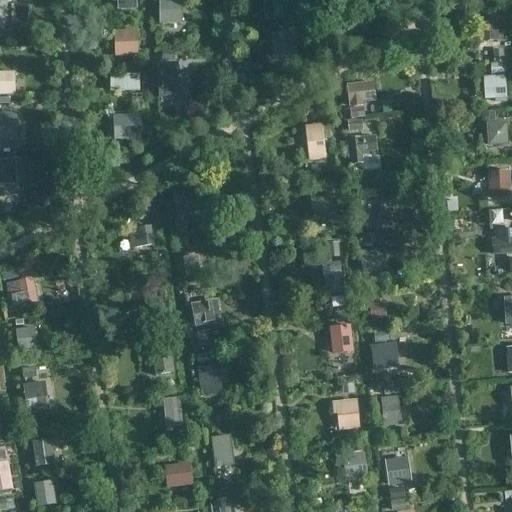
[(135,0),(111,0),(112,1),(117,1),(117,10),(136,9),(135,0)]
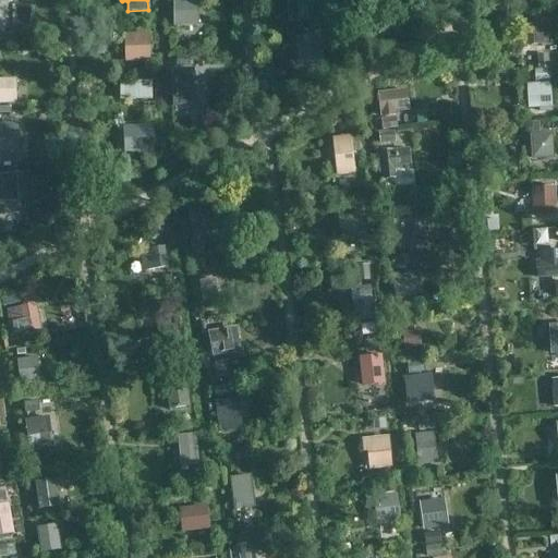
[(198,26),(197,0),(172,0),(173,26),(198,26)]
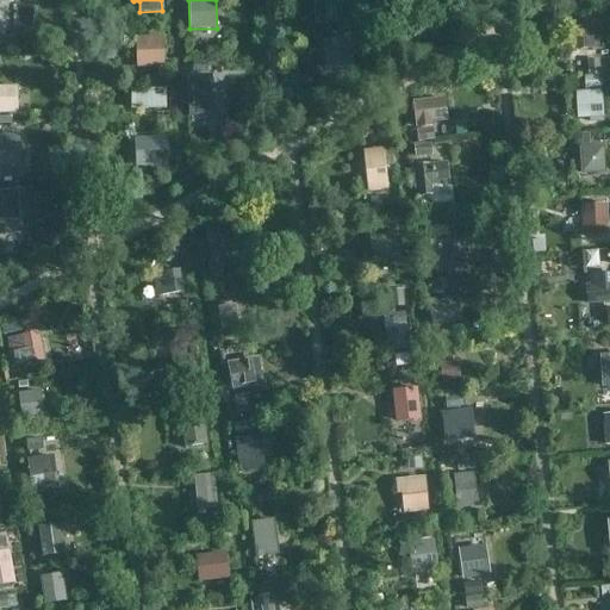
[(324,0),(325,24),(349,23),(348,0),(324,0)]
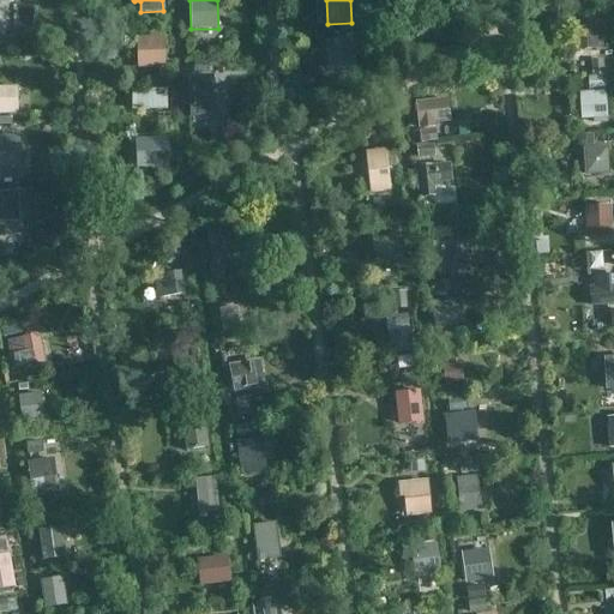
[(603,49),(601,17),(581,18),(582,23),(575,23),(576,50),(603,49)]
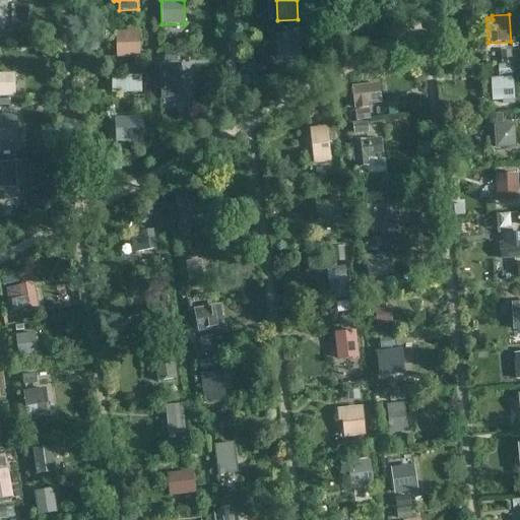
[(140,57),(139,30),(115,31),(116,58),(140,57)]
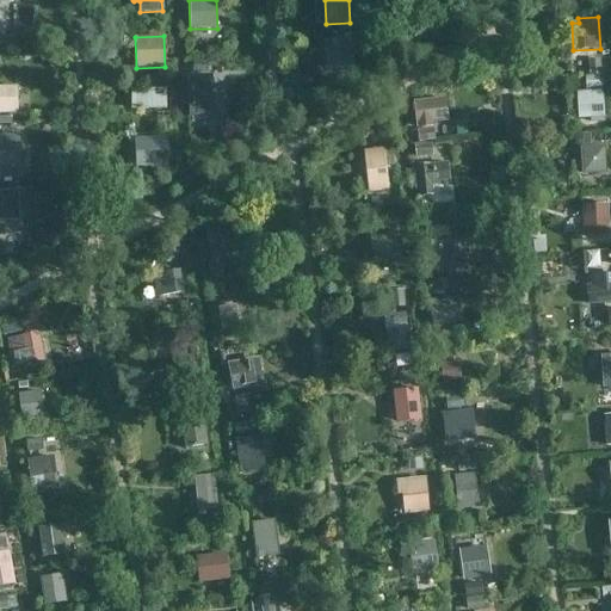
[(352,37),(319,39),(320,72),(355,69),(352,37)]
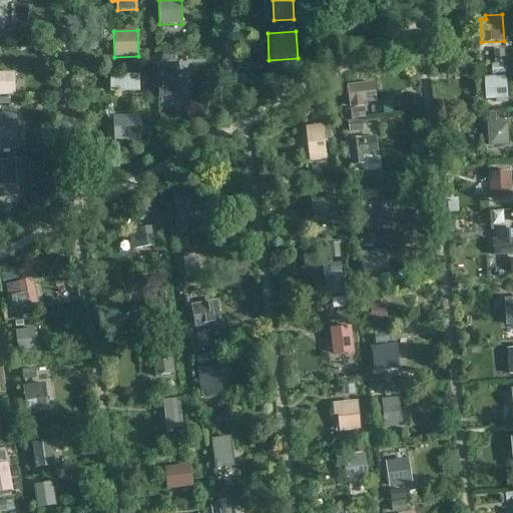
[(505,62),(504,49),(494,50),(494,63),(505,62)]
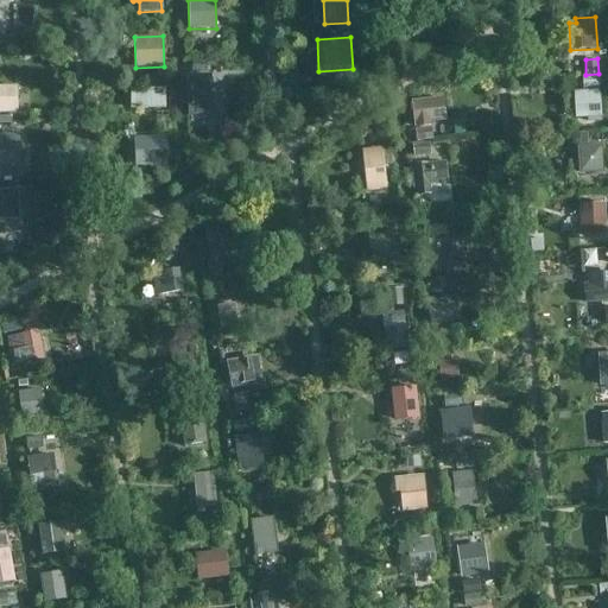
[(207,71),(207,62),(192,62),(192,71),(207,71)]
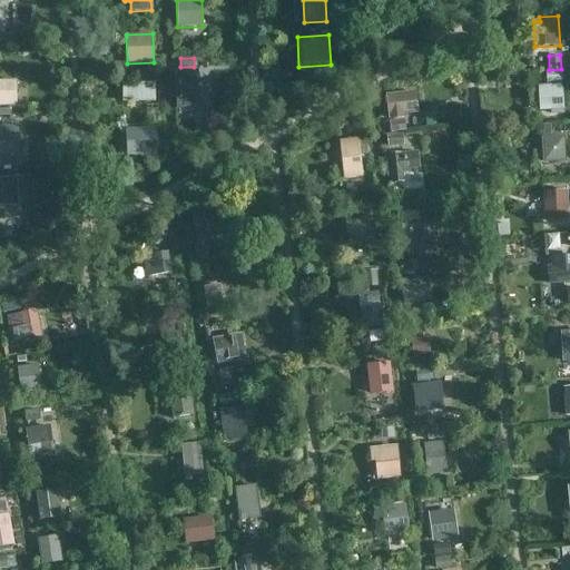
[(198,108),(197,69),(180,70),(180,98),(176,98),(176,108),(198,108)]
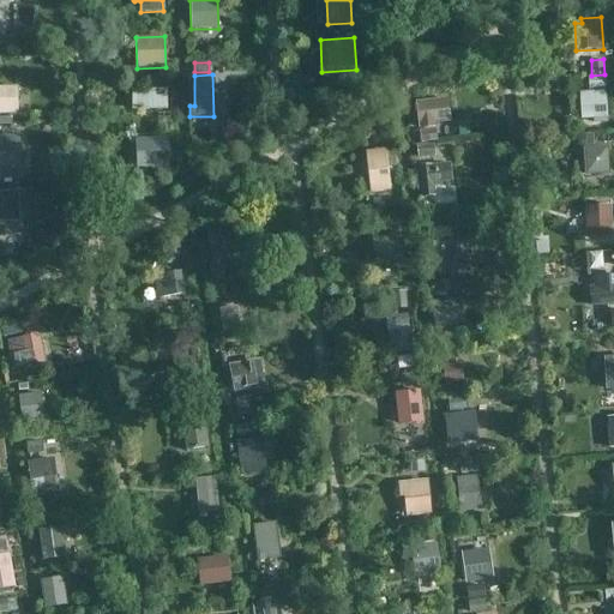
[(588,76),(589,89),(606,88),(606,76),(588,76)]
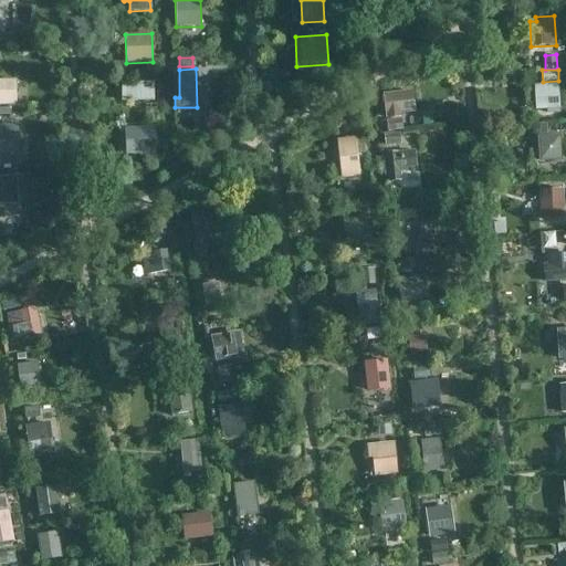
[(0,79),(0,104),(16,104),(16,79),(0,79)]
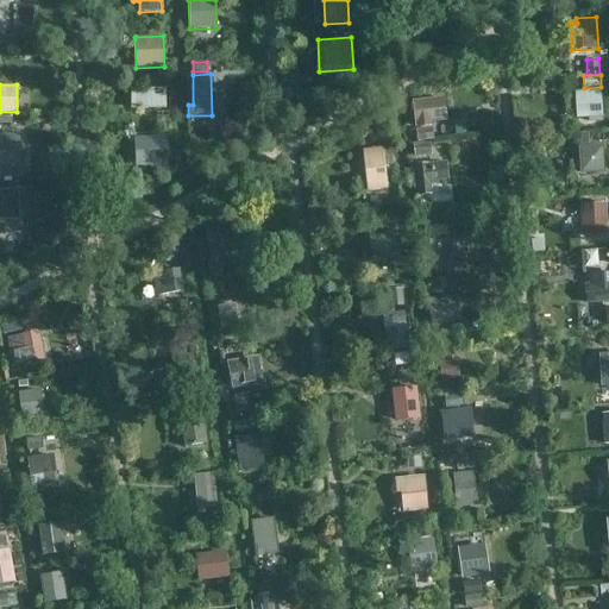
[(165,108),(165,88),(130,88),(131,108),(165,108)]
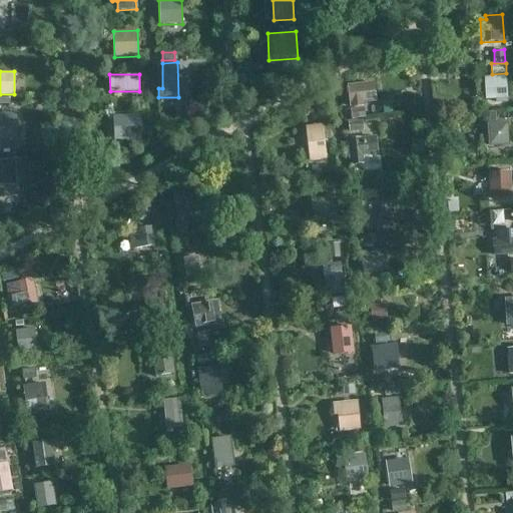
[(508,102),(506,75),(484,76),(485,99),(495,99),(495,103),(508,102)]
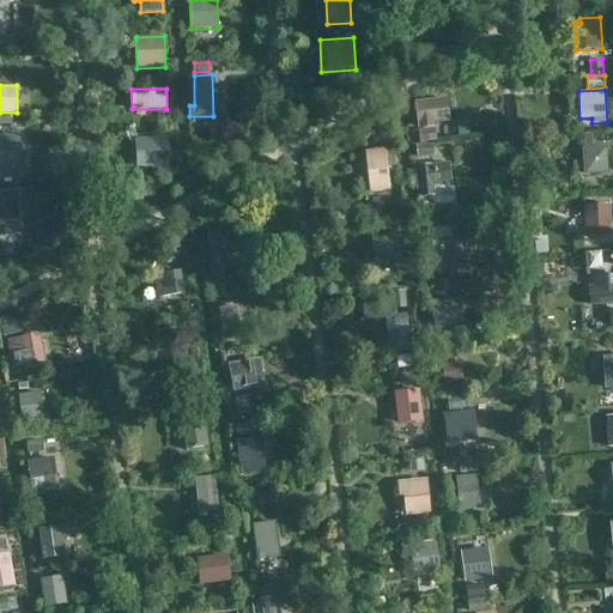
[(417,129),(435,127),(435,123),(449,122),(447,97),(414,101),(417,129)]
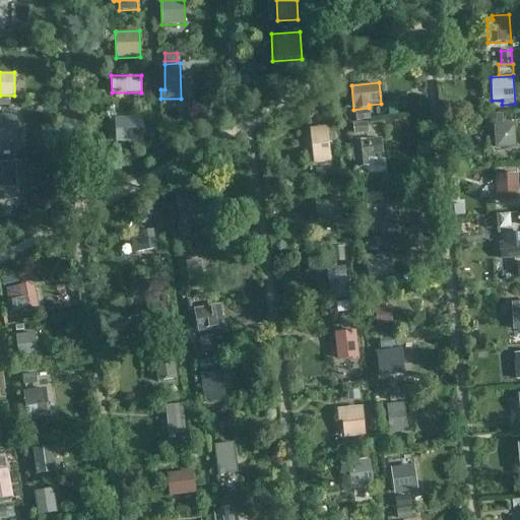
[(395,102),(387,103),(388,116),(396,115),(395,102)]
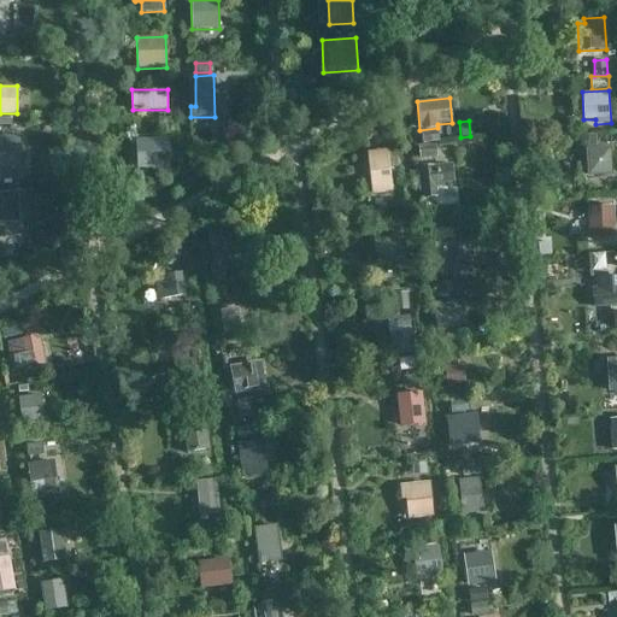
[(375,146),(389,144),(387,127),(372,129),(375,146)]
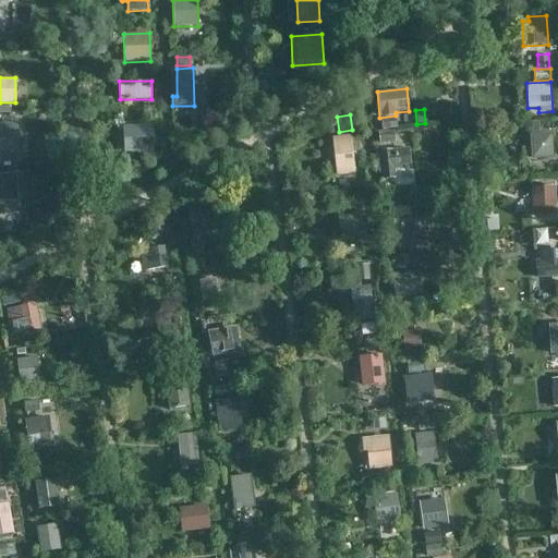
[(380,119),(381,130),(397,129),(396,117),(380,119)]
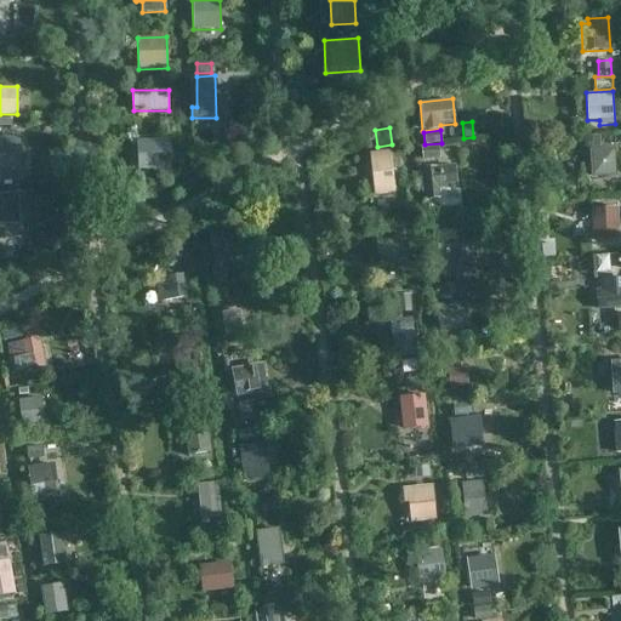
[(584,136),(585,148),(600,147),(599,135),(584,136)]
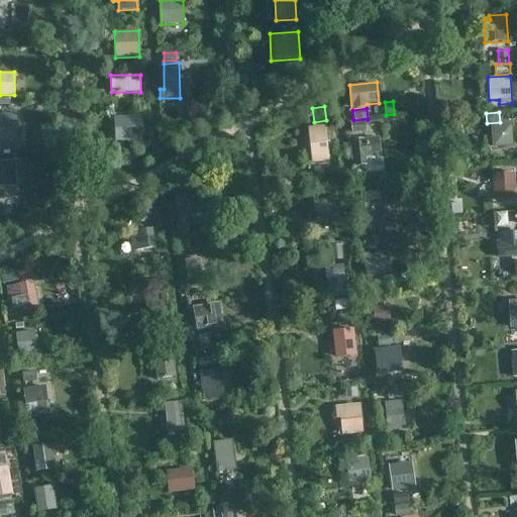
[(0,114),(0,142),(18,142),(16,114),(0,114)]
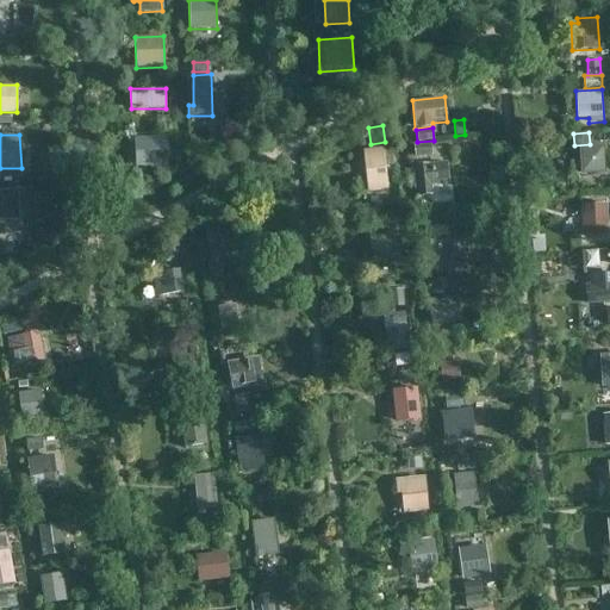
[(168,166),(167,136),(134,137),(135,167),(168,166)]
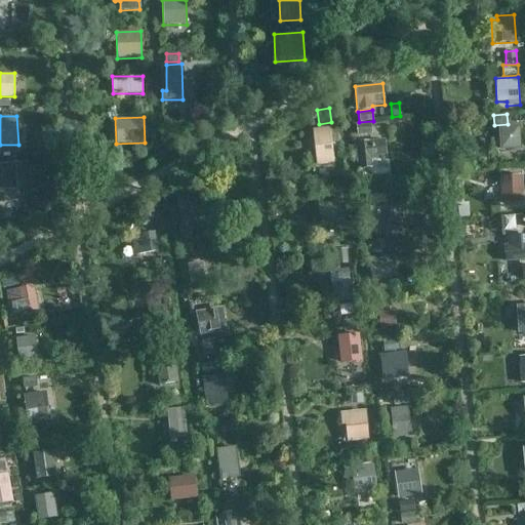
[(356,125),(357,135),(372,134),(370,123),(356,125)]
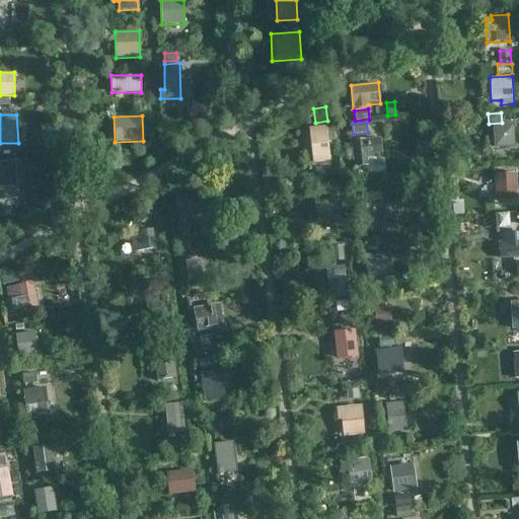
[(514,124),(493,124),(494,147),(515,147),(514,124)]
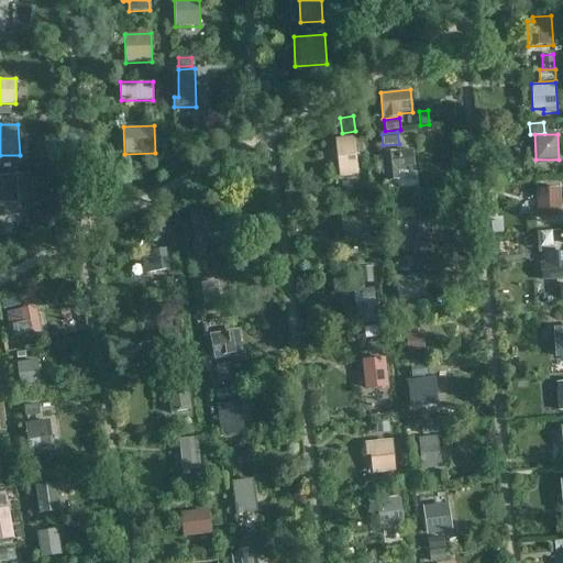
[(359,175),(354,136),(334,139),(339,177),(359,175)]
